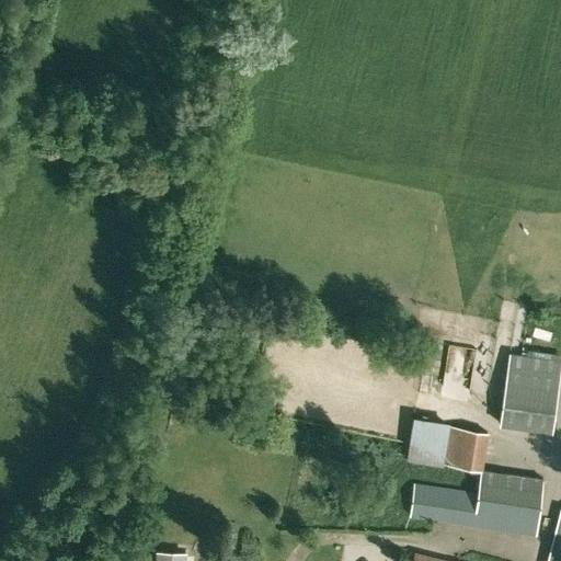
[(499,424),(552,431),(560,373),(560,358),(510,351),(499,424)]
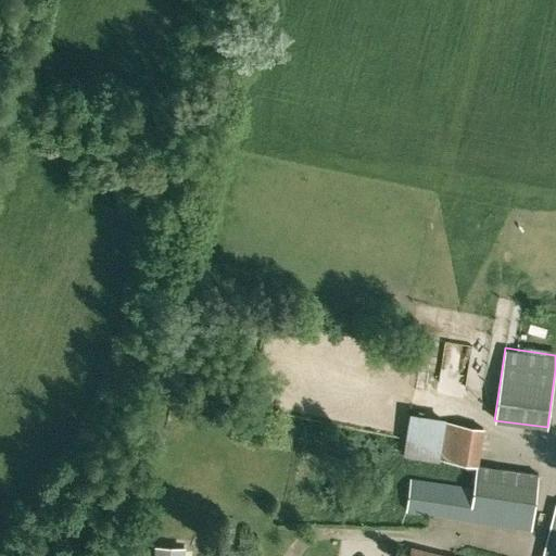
[(441,422),(436,460),(476,466),(481,428),(441,422)]
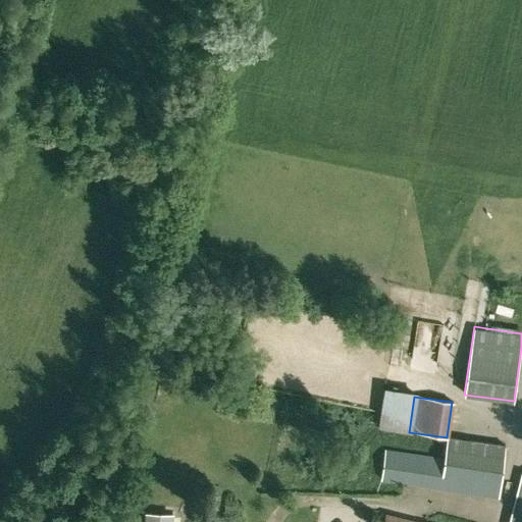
[(386,449),(382,479),(498,497),(505,447),(447,437),(444,458),(386,449)]
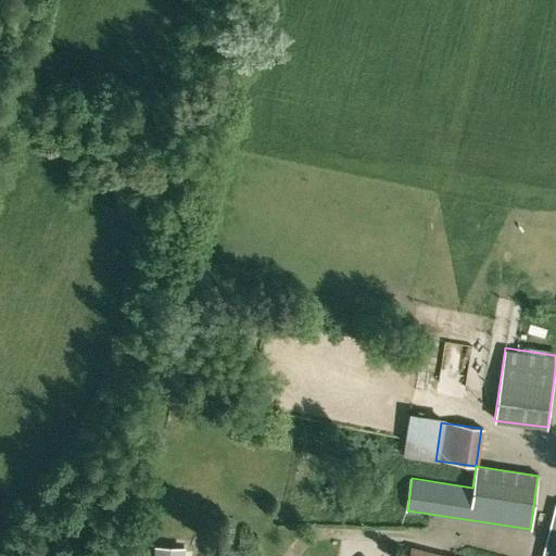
[(541,555),(555,555),(555,501),(555,502),(541,555)]
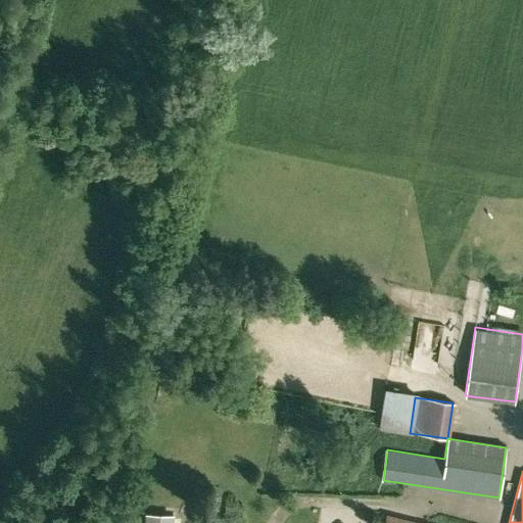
[(171,522),(172,516),(147,514),(146,522),(171,522)]
